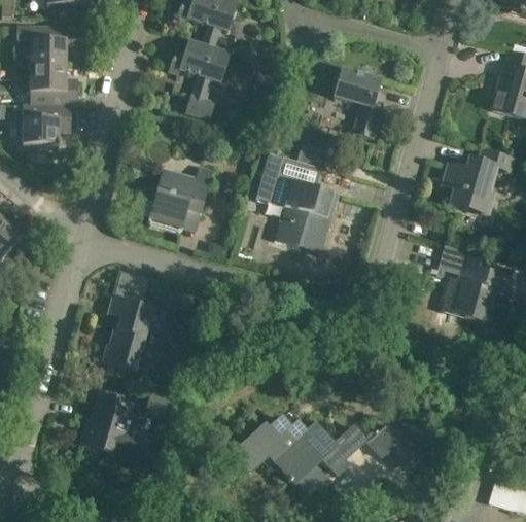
[(14,15),(13,0),(2,0),(2,15),(14,15)]
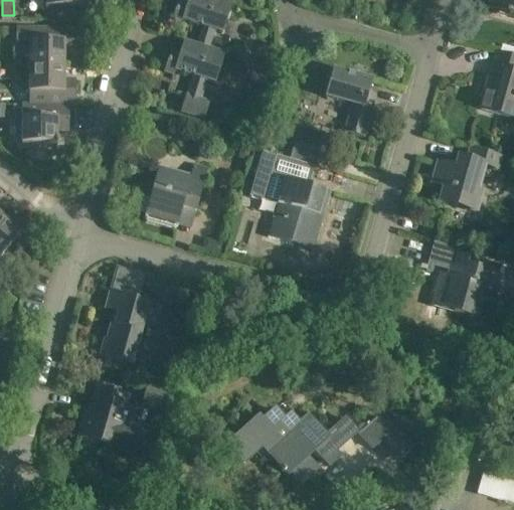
[(46,0),(47,17),(93,17),(93,0),(46,0)]
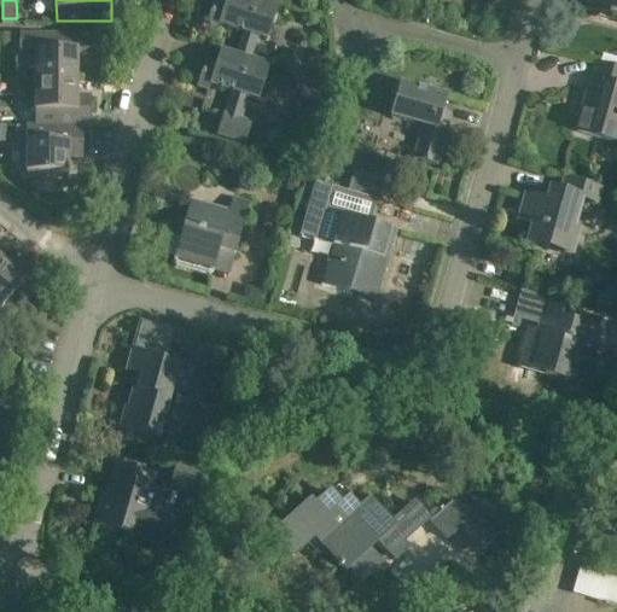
[(226,0),(214,0),(207,22),(219,25),(220,19),(244,28),(237,51),(221,46),(250,56),(250,52),(257,31),(268,35),(280,0),(226,0)]
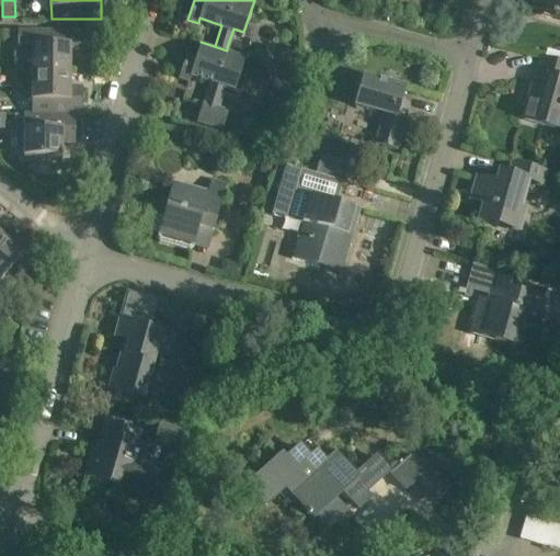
[(535,0),(534,4),(558,10),(557,13),(559,13),(559,0),(535,0)]
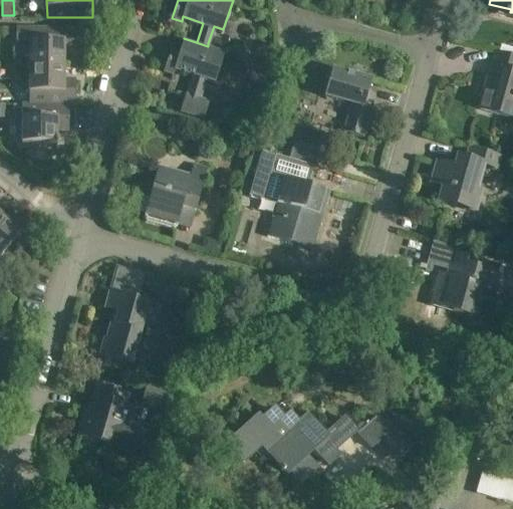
[(64,51),(76,51),(76,25),(16,24),(16,39),(30,38),(30,62),(64,62),(64,51)]
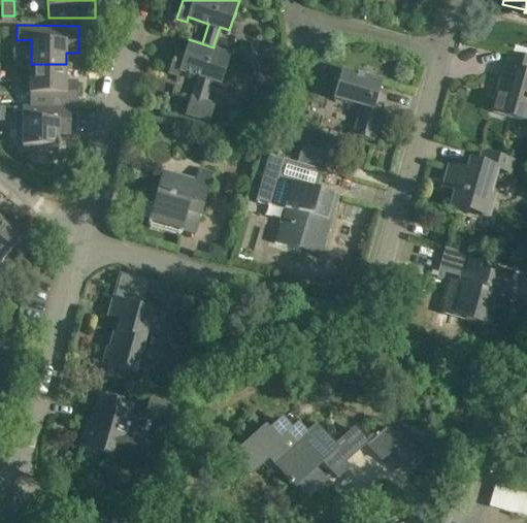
[(213,47),(189,39),(185,52),(175,48),(168,70),(178,73),(180,69),(198,74),(192,94),(191,94),(186,110),(209,119),(216,100),(206,98),(212,78),(221,80),(231,51),(213,44),(213,47)]
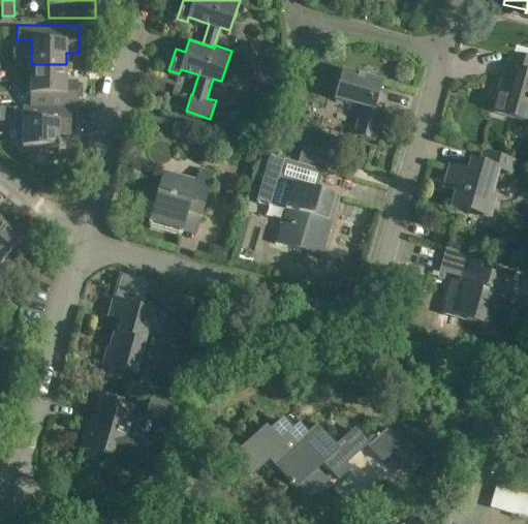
[(266,60),(277,63),(279,53),(277,48),(271,44),(266,60)]
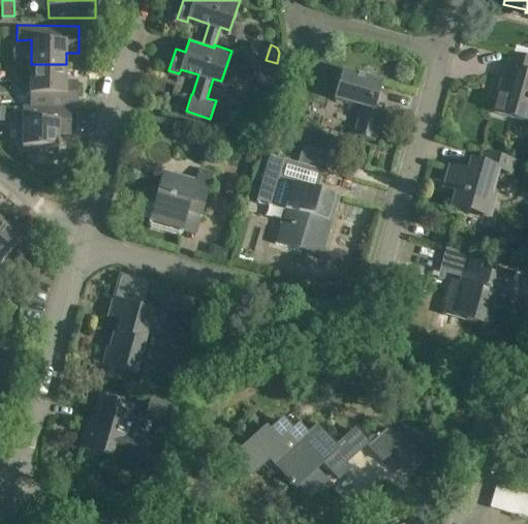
[(527,54),(514,50),(505,78),(504,78),(495,109),(527,118),(527,54)]
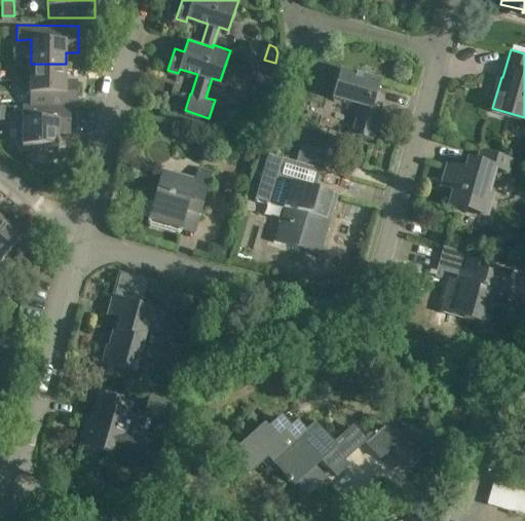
[(65,77),(66,64),(31,64),(30,104),(78,104),(78,77),(65,77)]
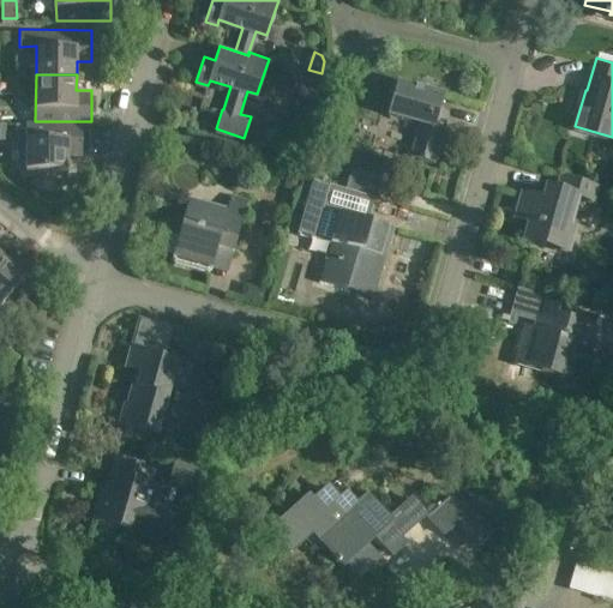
[(412,154),(434,160),(449,109),(440,107),(445,90),(397,77),(388,112),(421,121),(412,154)]
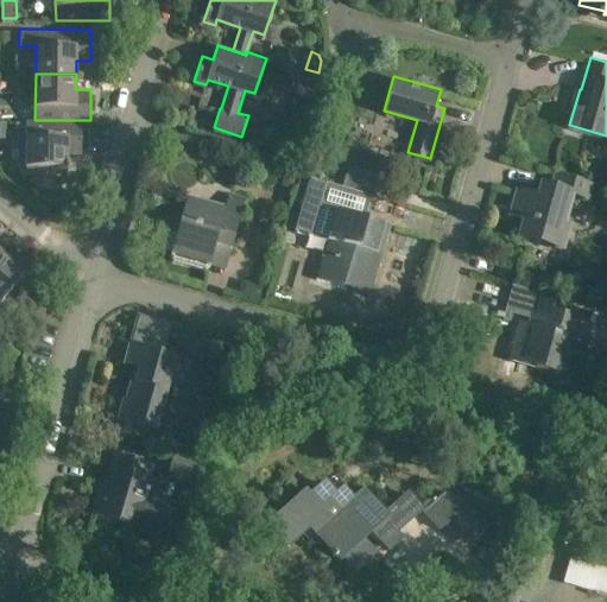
[(90,120),(35,120),(27,120),(27,166),(67,166),(67,151),(82,151),(82,121),(90,121),(90,120)]
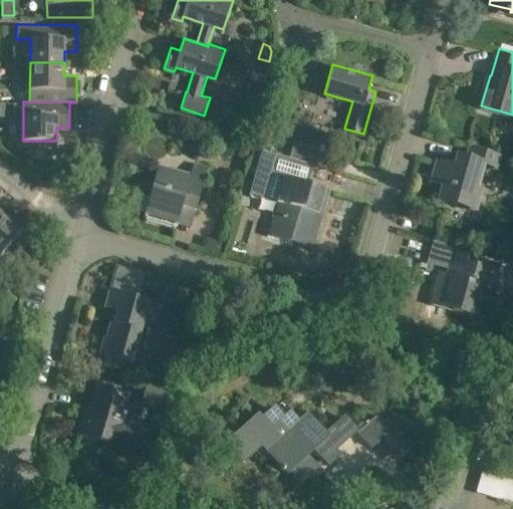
[(293,139),(289,156),(313,164),(318,146),(293,139)]
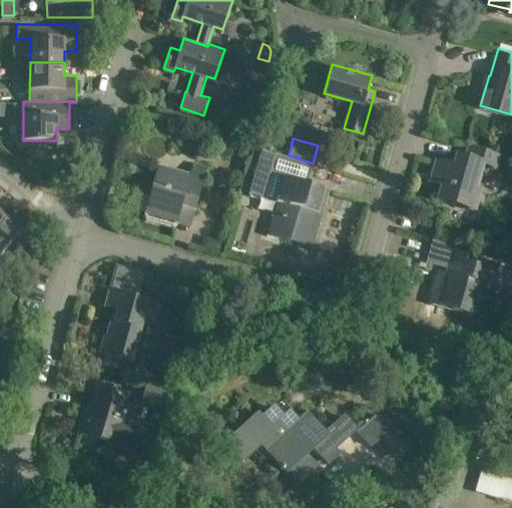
[(237,155),(247,158),(251,146),(240,142),(237,155)]
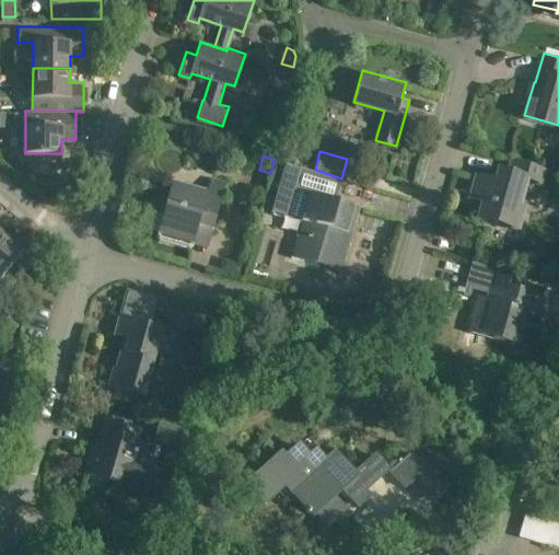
[(515,159),(515,160),(512,171),(499,168),(496,177),(477,172),(470,196),(482,200),(478,216),(498,222),(500,217),(520,222),(525,206),(520,205),(527,176),(542,181),(546,168),(515,159)]
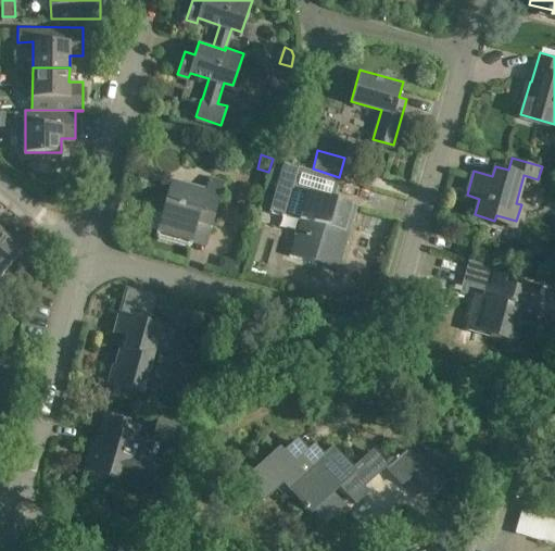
[(298,165),(282,161),(275,159),(268,180),(277,183),(269,209),(300,217),(290,252),(290,253),(291,252),(316,260),(317,254),(320,255),(322,250),(341,255),(341,257),(342,257),(357,204),(292,186),(298,165)]
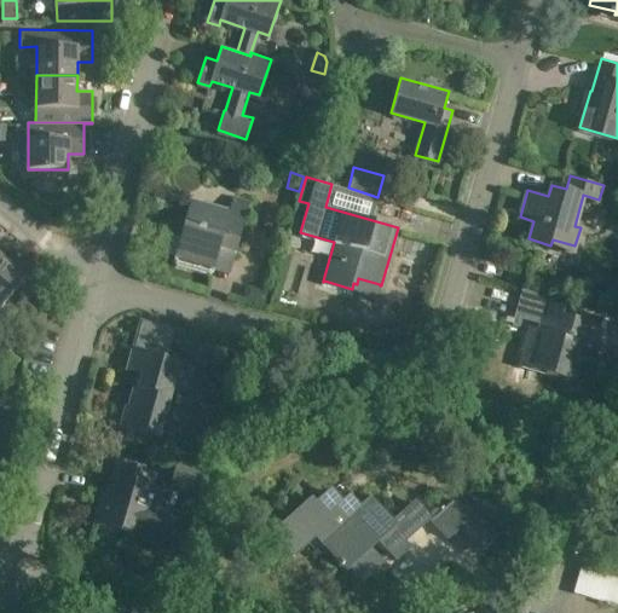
[(605,189),(601,198),(614,203),(617,196),(617,192),(605,189)]
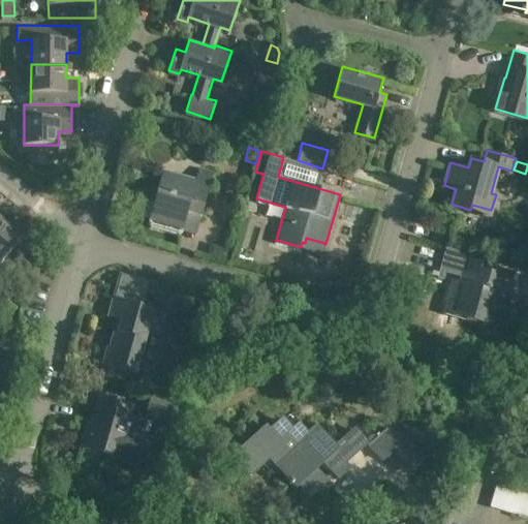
[(150,216),(149,219),(151,224),(178,232),(182,228),(187,212),(202,216),(215,170),(199,165),(196,178),(163,167),(154,203),(150,216)]
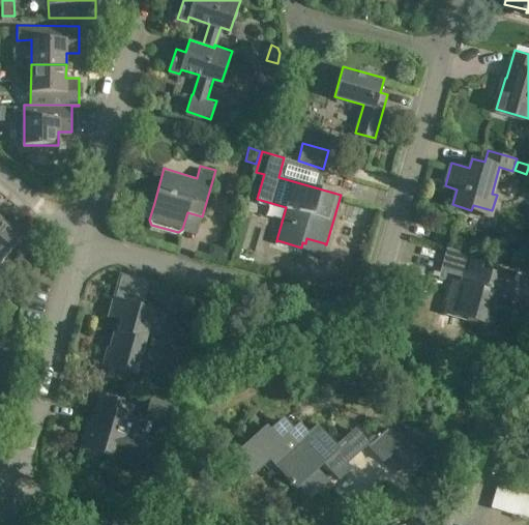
[(0,220),(0,263),(10,271),(40,234),(20,217),(11,227),(1,219),(0,220)]
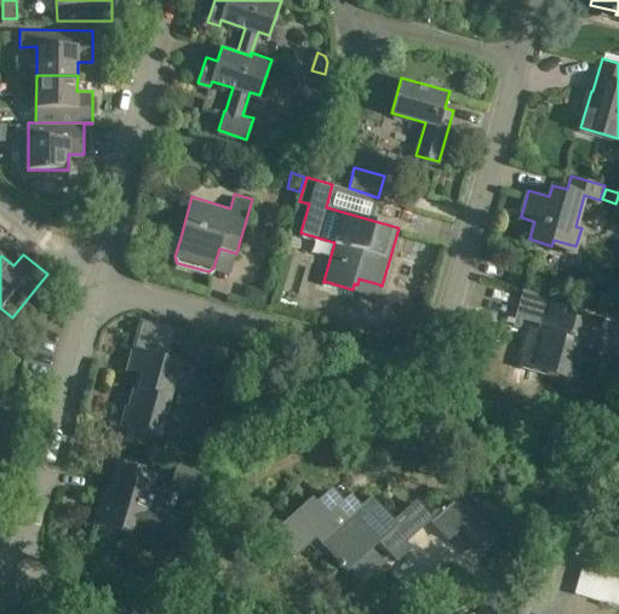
[(523,287),(519,304),(520,304),(520,303),(549,310),(545,323),(544,330),(531,326),(521,359),(520,363),(575,379),(585,345),(599,350),(606,326),(563,314),(568,299),(523,287)]
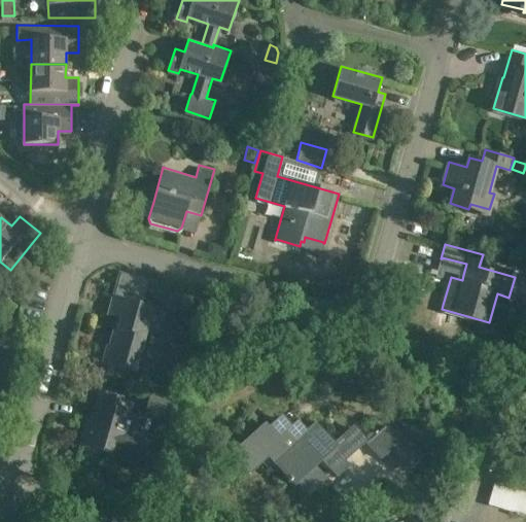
[(1,305),(9,312),(16,304),(8,297),(1,305)]
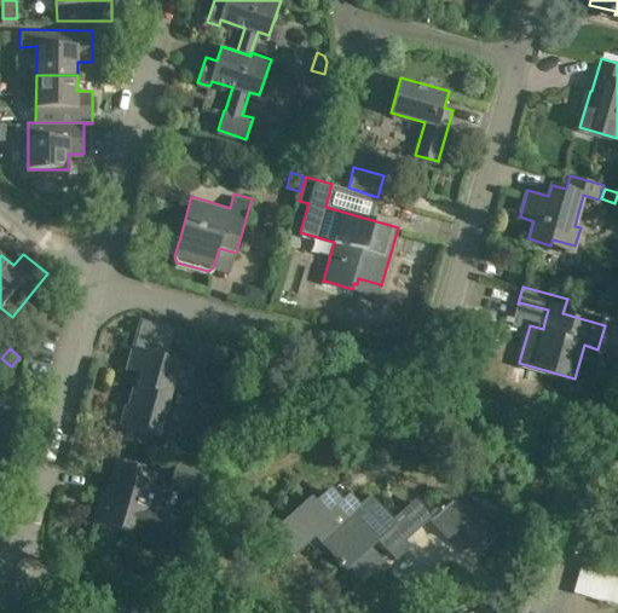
[(189,386),(194,365),(140,350),(140,352),(143,352),(128,403),(126,403),(120,422),(161,434),(166,412),(175,382),(189,386)]
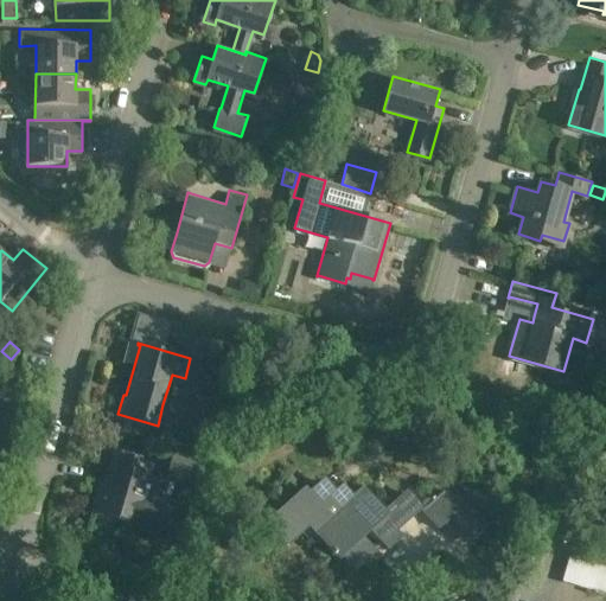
[(10,413),(19,416),(23,404),(13,401),(10,413)]
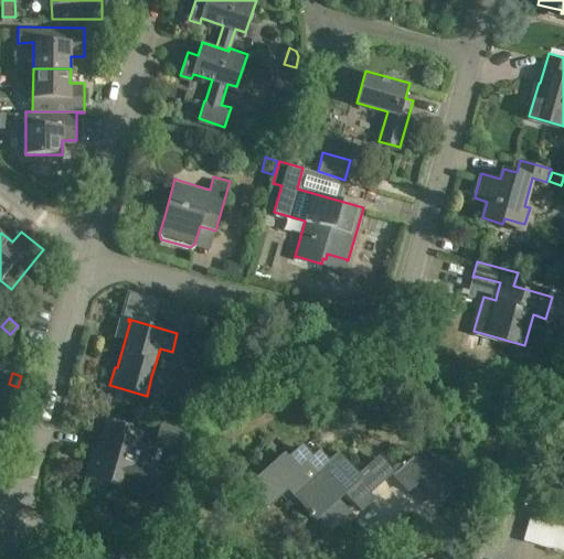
[(27,389),(30,378),(21,376),(18,387),(27,389)]
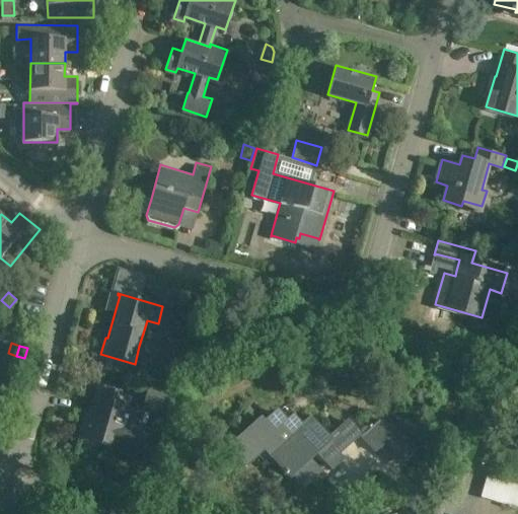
[(149,382),(143,405),(168,412),(175,389),(149,382)]
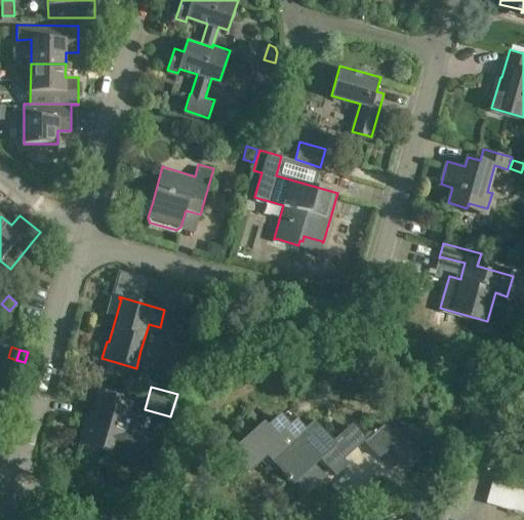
[(101,447),(102,442),(118,446),(116,451),(136,457),(144,433),(131,430),(135,415),(128,412),(131,400),(99,391),(91,418),(87,417),(81,441),(101,447)]
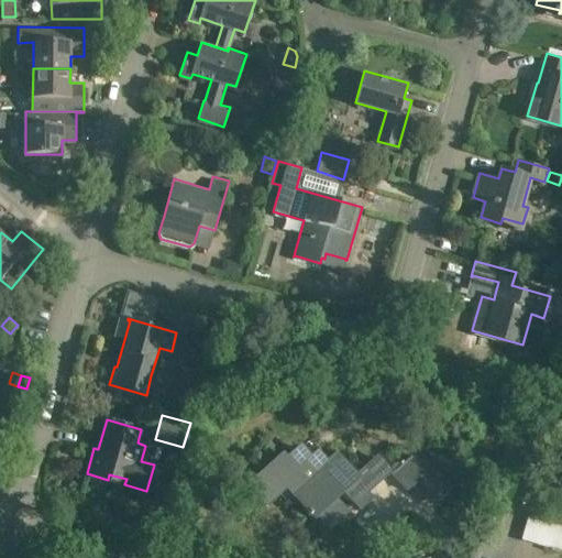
[(284,452),(250,483),(266,501),(267,503),(288,485),(309,509),(307,511),(310,513),(312,512),(316,516),(318,514),(339,495),(345,489),(361,505),(372,495),(368,492),(367,491),(390,469),(376,455),(359,471),(361,472),(359,474),(338,451),(329,458),(319,447),(312,453),(302,442),(288,456),(284,452)]
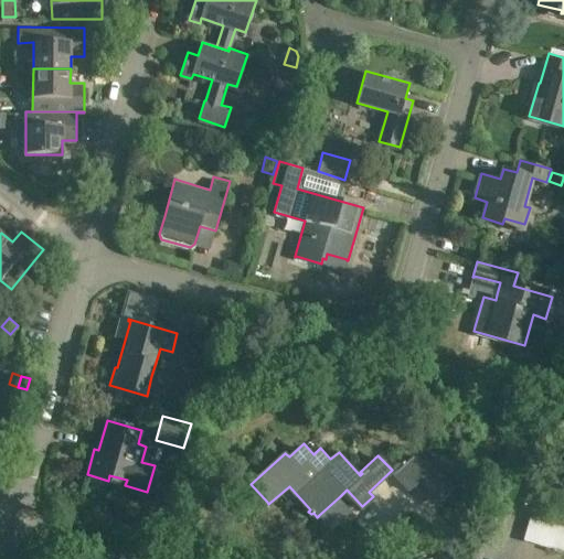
[(415,452),(395,471),(410,487),(414,483),(431,468),(415,452)]
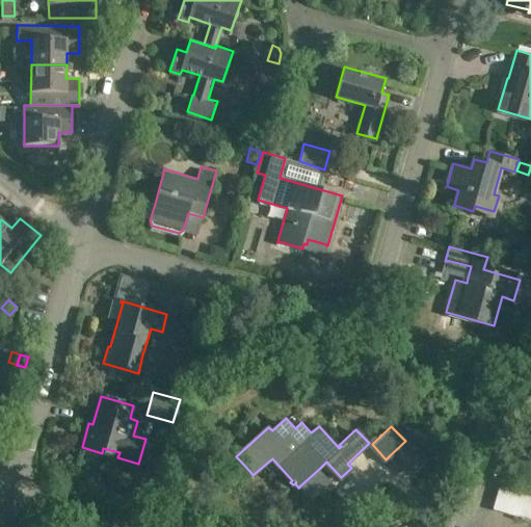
[(498,495),(494,506),(519,514),(522,501),(498,495)]
